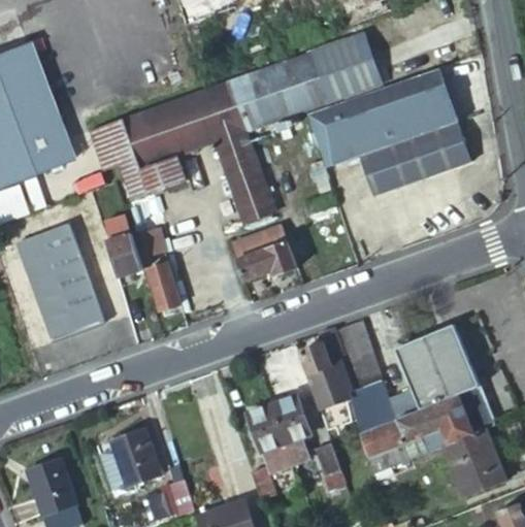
[(0,8),(26,0),(0,0),(0,8)]
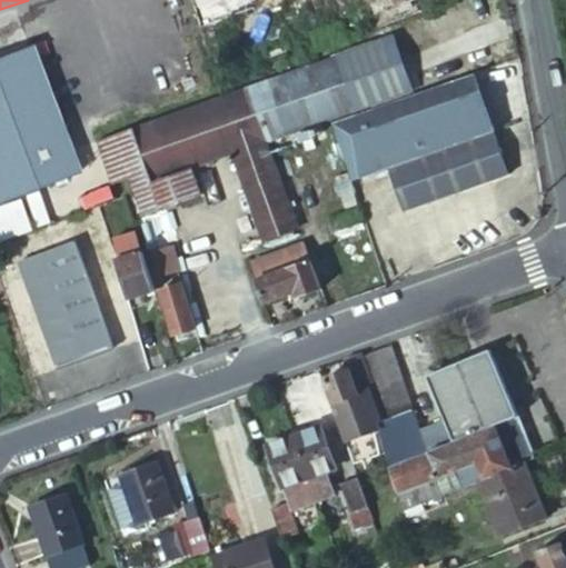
[(377,29),(425,11),(419,0),(366,0),(365,1),(377,29)]
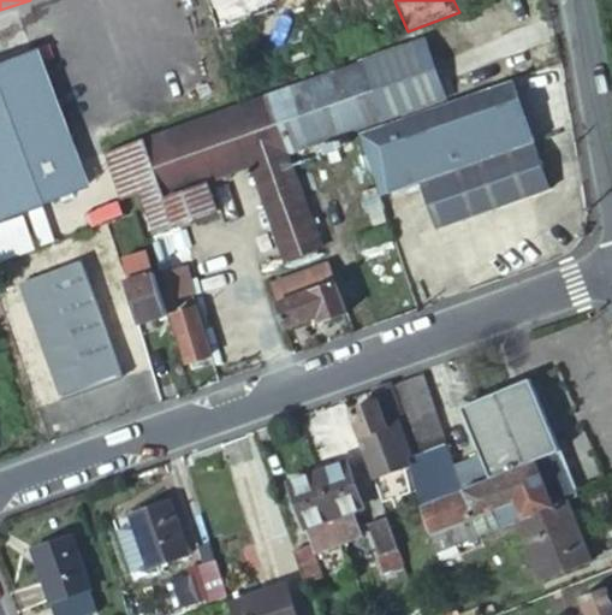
[(515,18),(512,11),(498,15),(500,21),(509,18),(510,19),(515,18)]
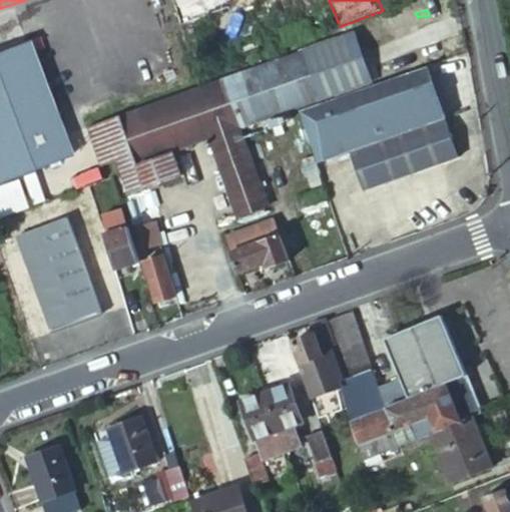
[(377,31),(381,46),(390,43),(394,42),(389,27),(377,31)]
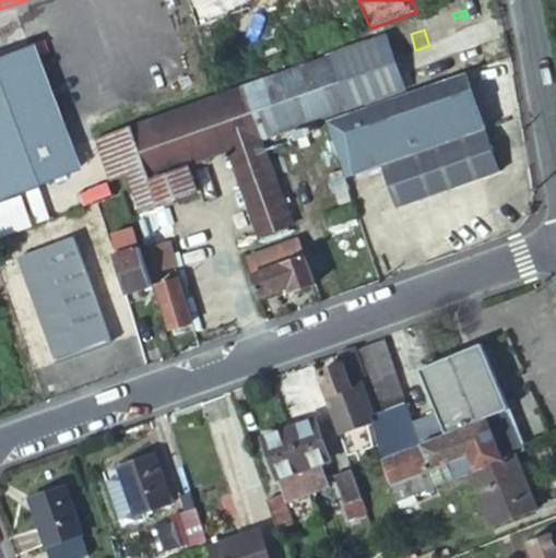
[(0,199),(80,170),(34,44),(0,56),(0,199)]
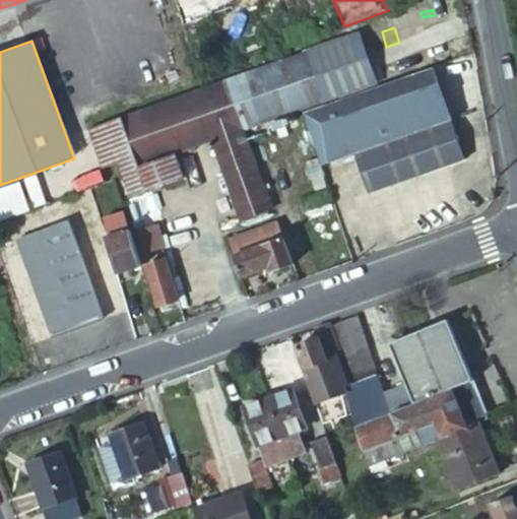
[(386,67),(401,61),(395,44),(386,47),(381,49),(386,67)]
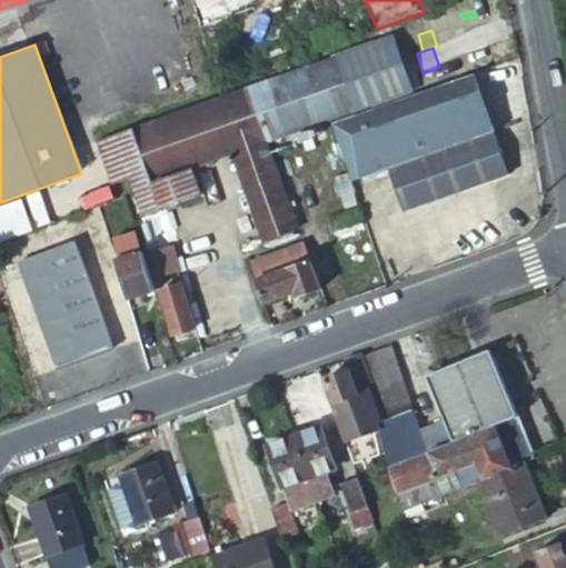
[(356,50),(336,57),(349,97),(369,89),(356,50)]
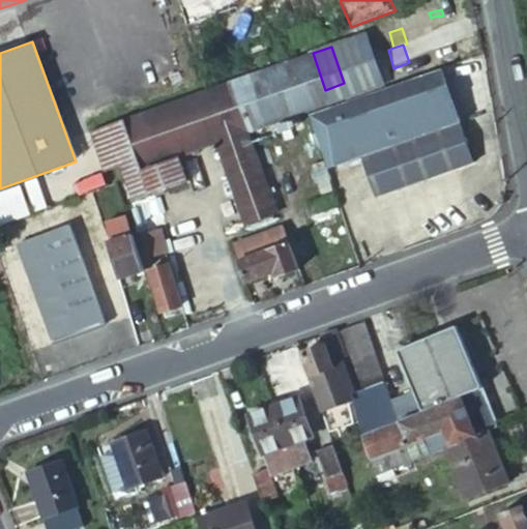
[(325,90),(313,53),(123,120),(140,175),(147,198),(188,184),(179,159),(213,148),(242,222),(274,209),(253,152),(245,135),(245,133),(330,104),(325,90)]
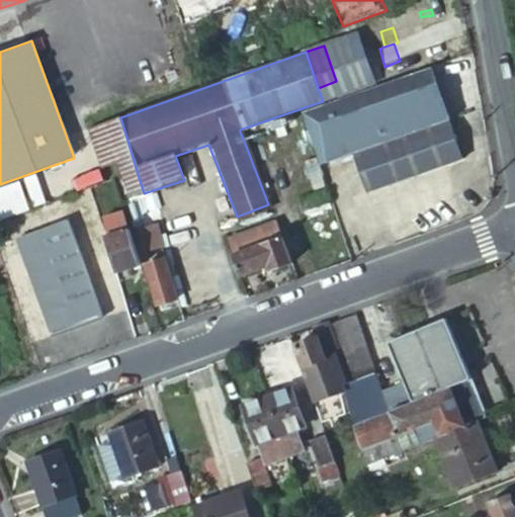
[(388,80),(370,85),(389,141),(447,121),(429,66),(406,74),(388,80)]
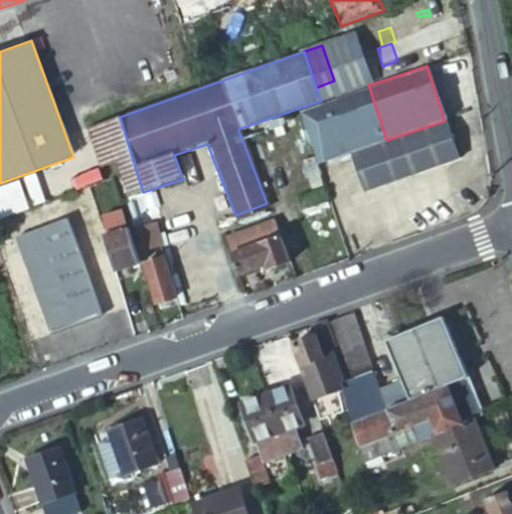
[(362,72),(365,86),(368,84),(385,79),(381,66),(362,72)]
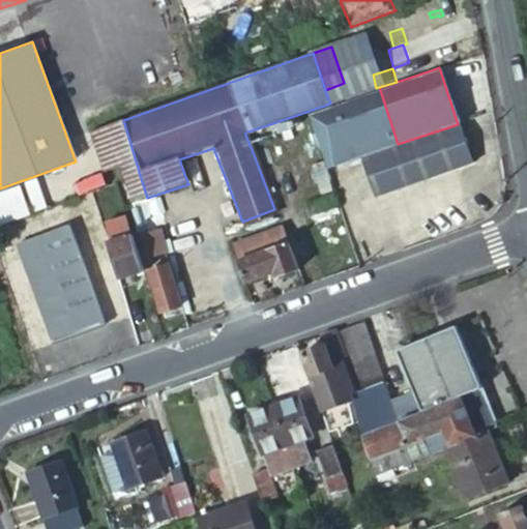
[(398,144),(379,87),(376,88),(331,106),(328,107),(309,113),(326,167),(347,160),(349,167),(363,162),(368,176),(374,195),(471,164),(458,124),(398,144)]
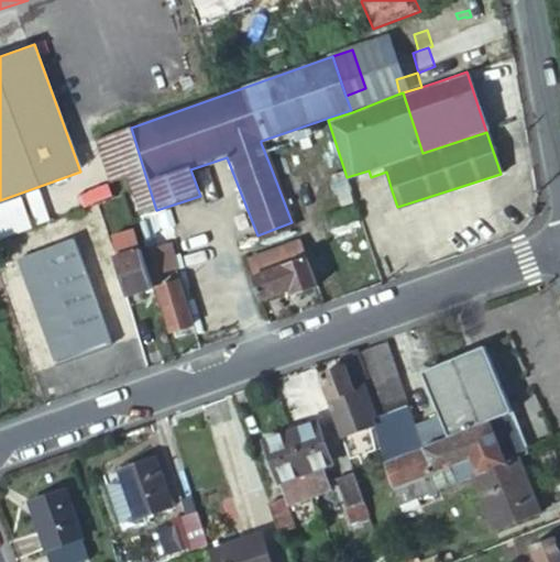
[(149,186),(131,128),(95,139),(111,183),(128,177),(133,191),(149,186)]
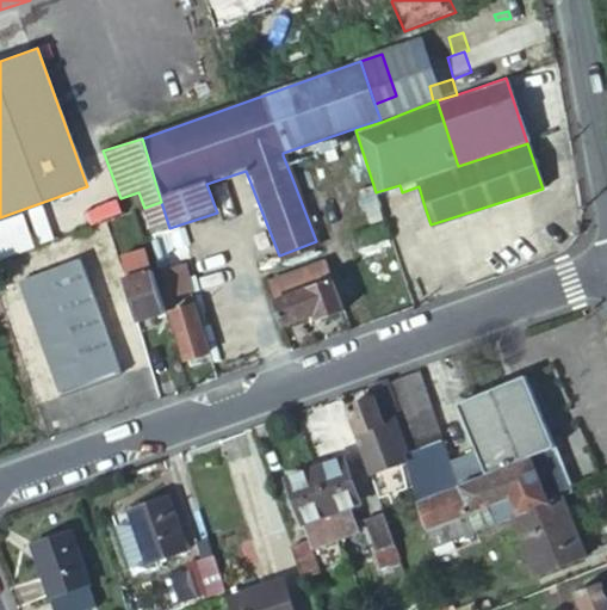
[(169,228),(161,202),(144,208),(153,233),(169,228)]
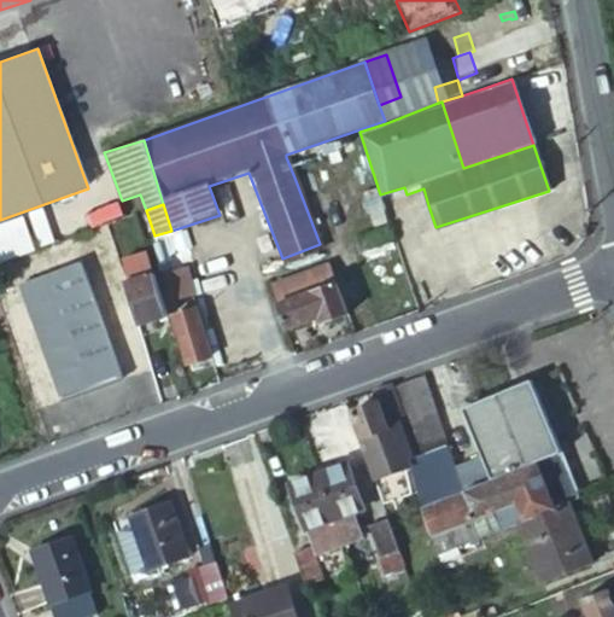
[(145,260),(117,269),(122,283),(148,273),(145,260)]
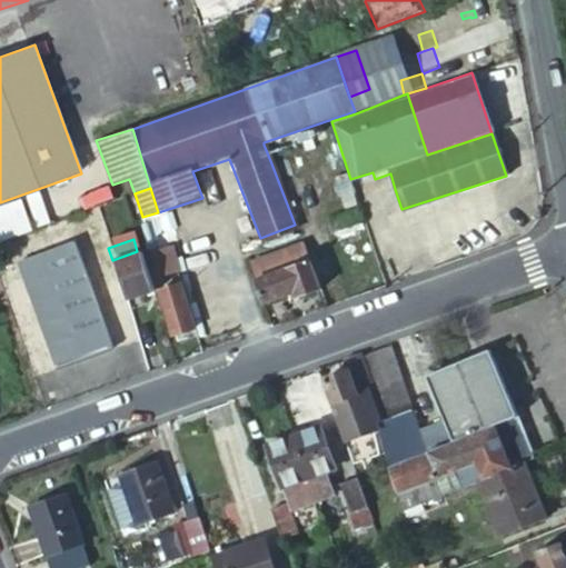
[(76,240),(45,251),(83,357),(115,347),(76,240)]
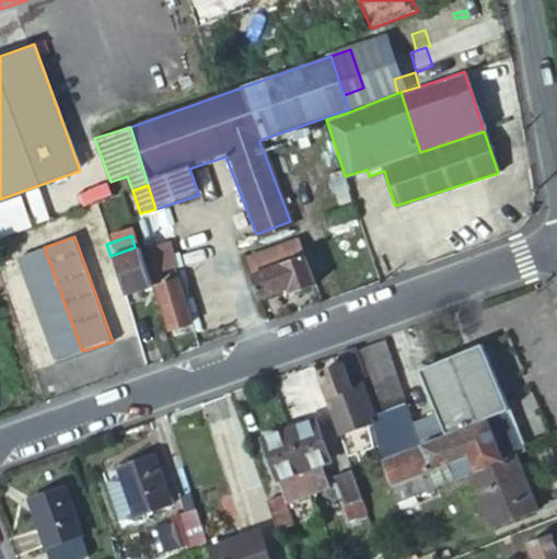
[(290,291),(314,282),(297,237),(245,256),(259,297),(288,287),(290,291)]
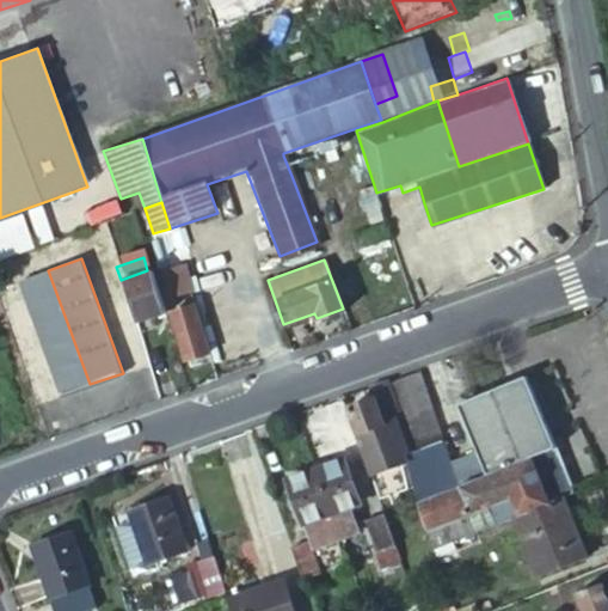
[(90,384),(48,270),(22,280),(63,395),(90,384)]
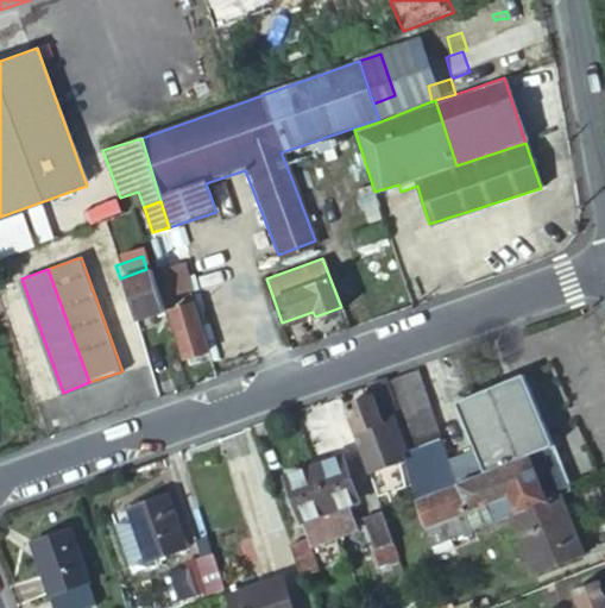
[(133,320),(161,311),(146,269),(120,279),(133,320)]
